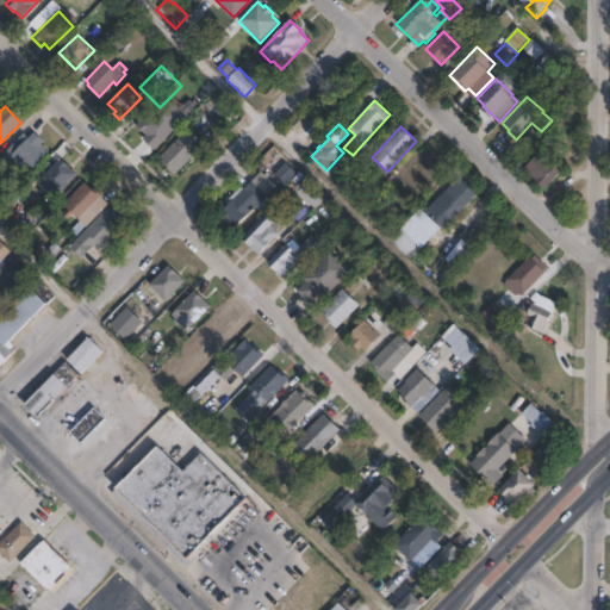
[(206,147),(199,154),(197,151),(173,175),(163,165),(166,162),(159,155),(188,128),(206,147)]
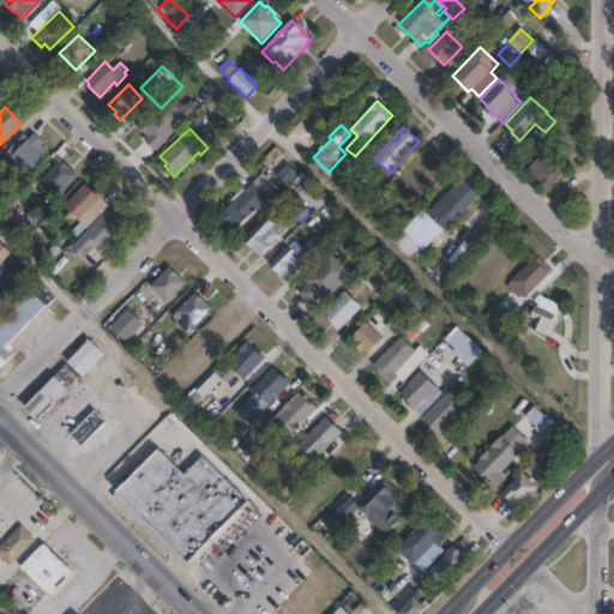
[(23,133),(37,145),(40,143),(49,151),(28,174),(5,152),(23,133)]
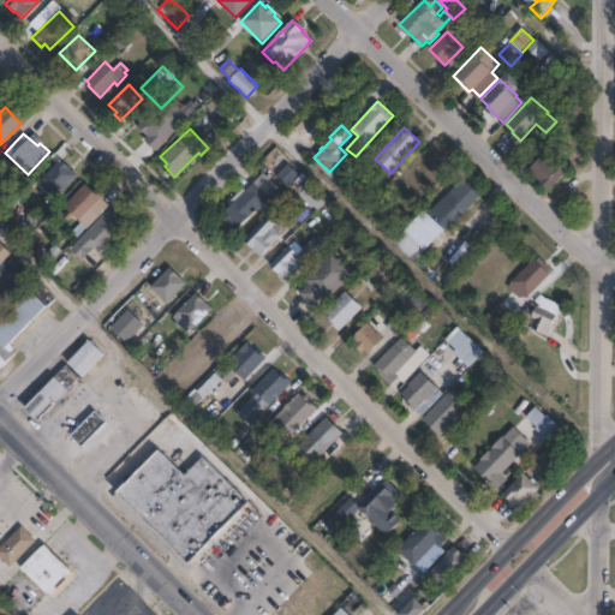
[(567,172),(548,191),(525,168),(544,149),(567,172)]
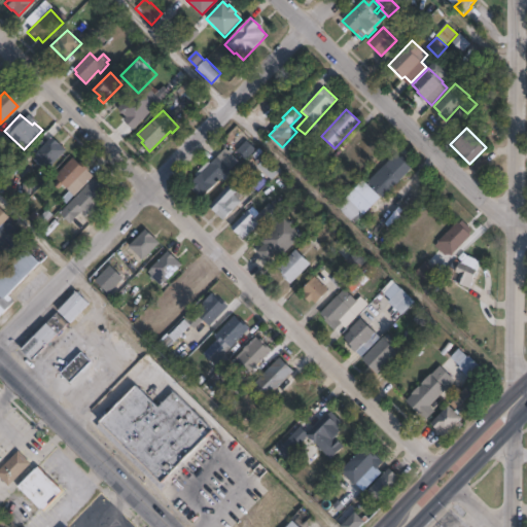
[(66,150),(48,168),(34,154),(51,136),(66,150)]
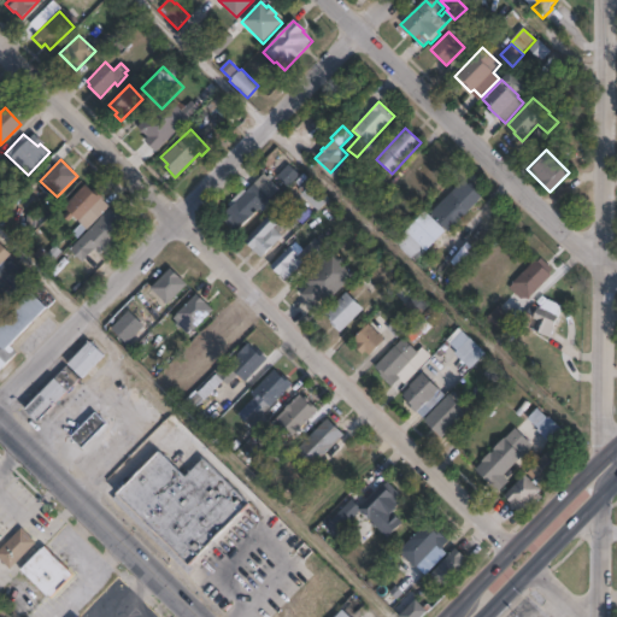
[(270,174),(274,177),(271,180),(281,189),(269,200),(272,205),(265,212),(260,209),(236,231),(222,217),(224,215),(222,213),(229,206),(228,205),(244,188),(246,191),(264,174),(266,176),(270,174)]
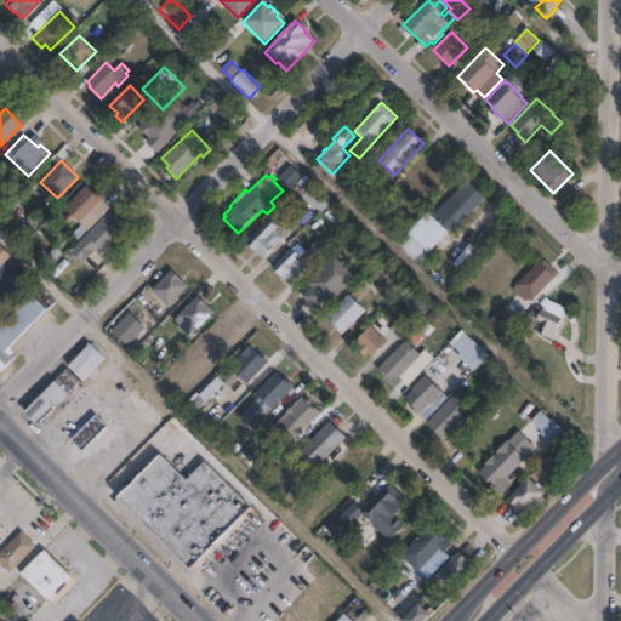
[(467,182),(484,198),(451,233),(445,228),(444,231),(438,224),(440,221),(436,217),(448,204),(446,201),(450,199),(451,200),(455,197),(453,194),(462,183),(465,186),(467,182)]
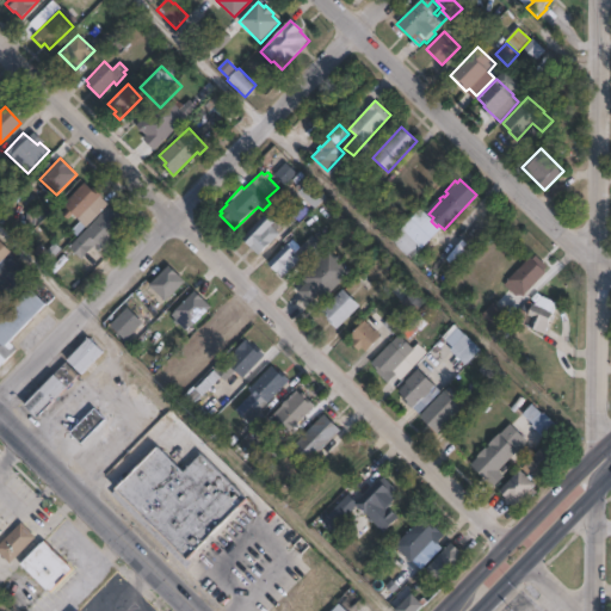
[(326,196),(314,209),(297,192),(310,180),(326,196)]
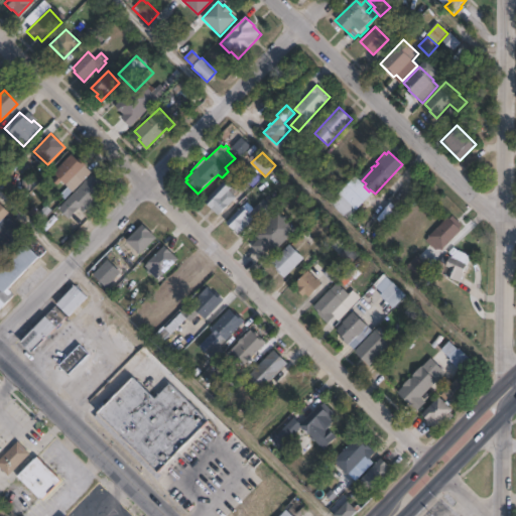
[(72,153),(78,160),(80,158),(88,165),(68,185),(61,180),(56,185),(52,180),(56,175),(52,172),(72,153)]
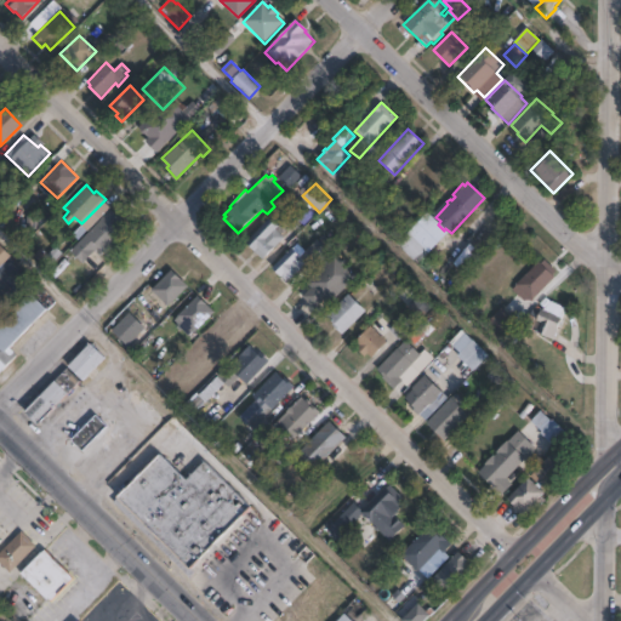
[(109,210),(118,217),(119,215),(130,227),(104,252),(98,246),(83,263),(69,251),(109,210)]
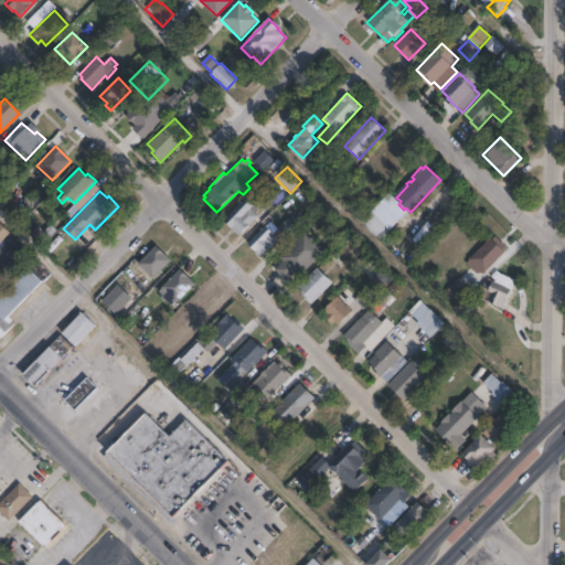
[(259,216),(240,236),(224,220),(245,198),(254,205),(252,209),(259,216)]
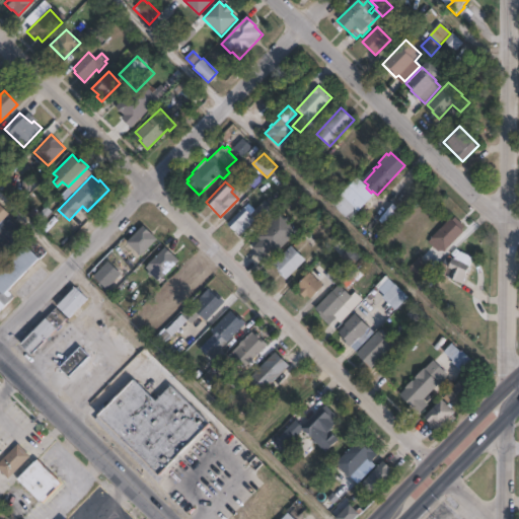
[(358,211),(349,220),(331,203),(340,194),(355,208),(358,211)]
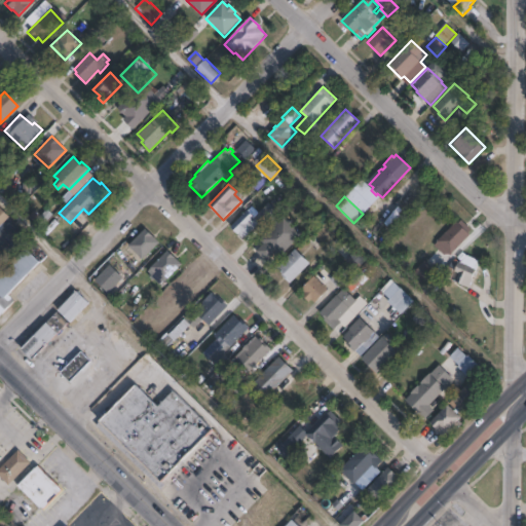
[(278,214),(268,224),(265,221),(262,224),(255,217),(269,204),(278,214)]
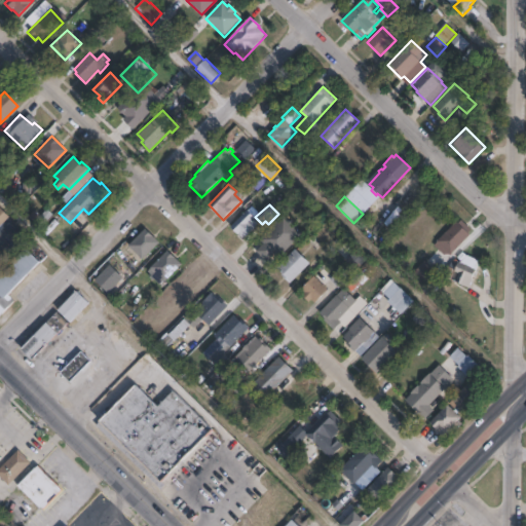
[(0,208),(9,217),(0,225),(0,208)]
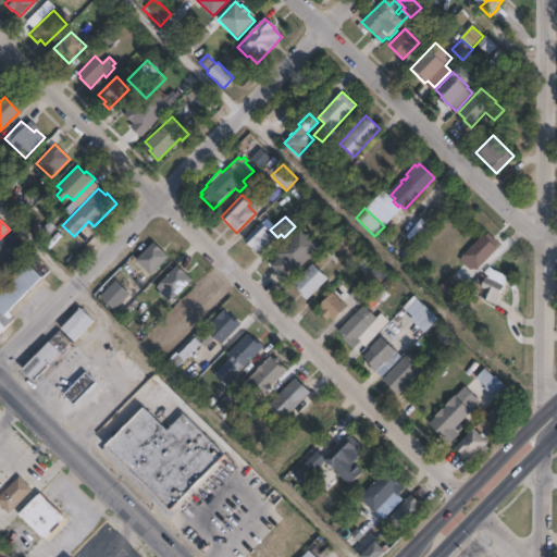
[(275,236),(258,254),(244,239),(261,222),(275,236)]
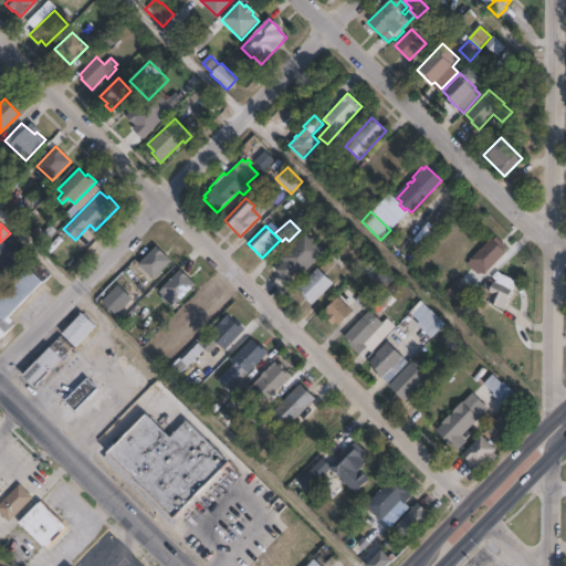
[(326,251),(301,278),(297,273),(289,282),(276,270),(284,262),(280,258),(305,231),(326,251)]
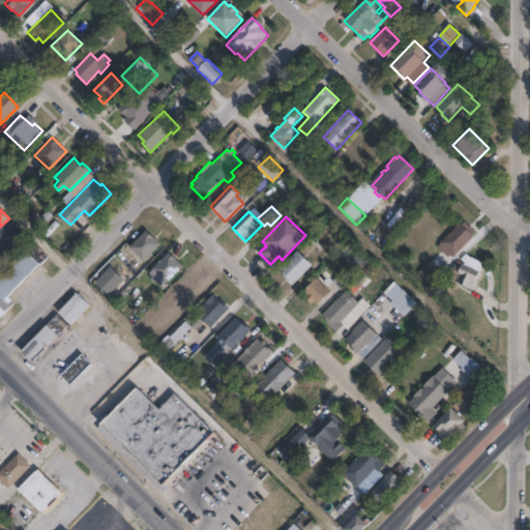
[(465,222),(475,232),(473,234),(475,236),(453,258),(451,256),(449,259),(437,247),(440,243),(439,242),(460,222),(462,225),(465,222)]
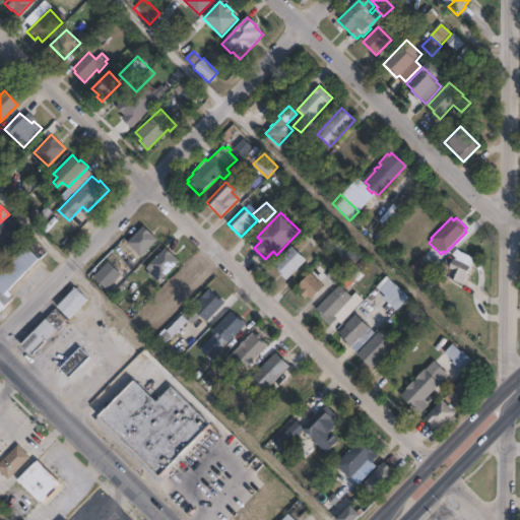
[(156,239),(140,256),(126,243),(143,225),(156,239)]
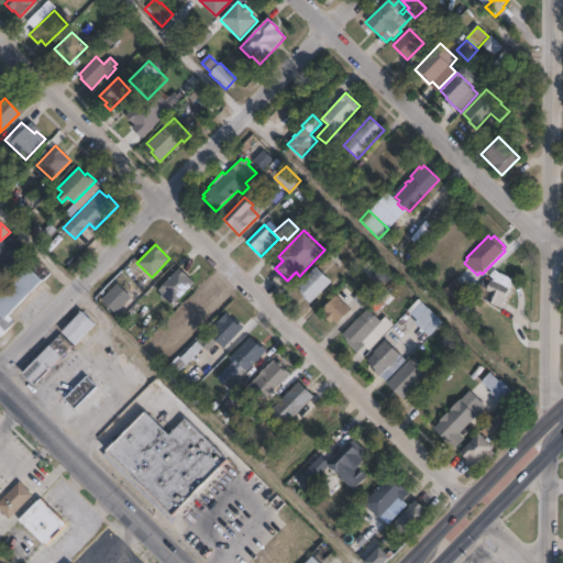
[(3,317),(8,321),(11,318),(14,322),(0,337),(0,291),(25,265),(41,279),(3,317)]
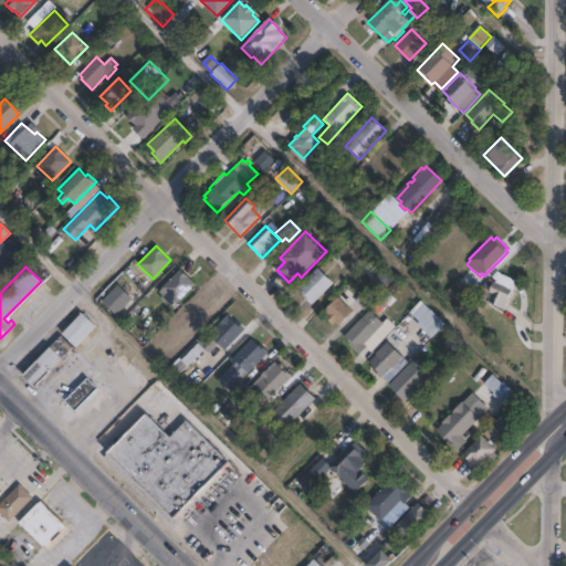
[(334,283),(312,305),(303,295),(304,294),(297,287),(317,266),(334,283)]
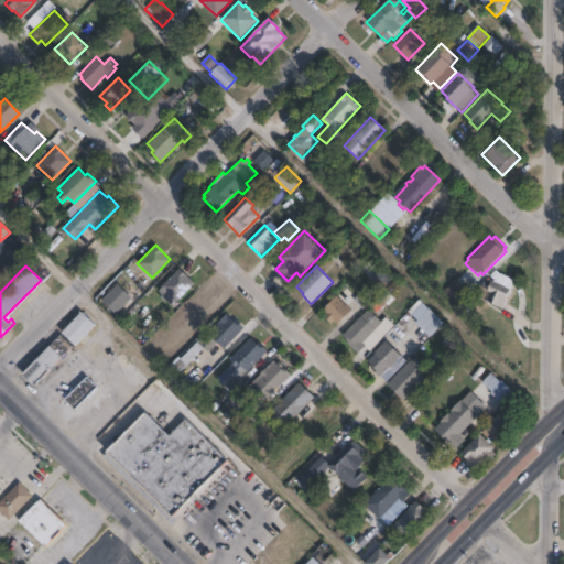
[(396,280),(371,303),(370,301),(362,310),(354,300),(362,291),(364,291),(373,282),(371,280),(383,267),(396,280)]
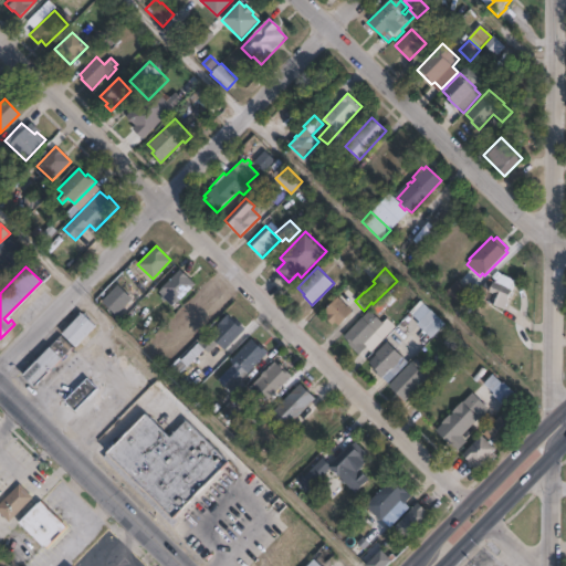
[(196,284),(173,306),(166,300),(164,302),(160,299),(163,296),(158,292),(161,289),(160,287),(180,269),(196,284)]
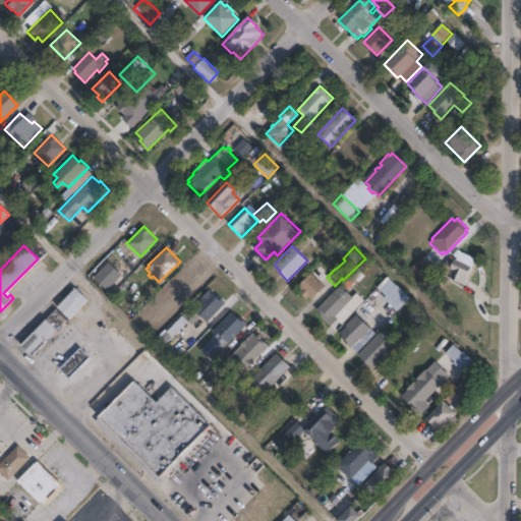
[(447,259),(453,262),(454,259),(471,267),(463,285),(438,274),(443,263),(445,264),(447,259)]
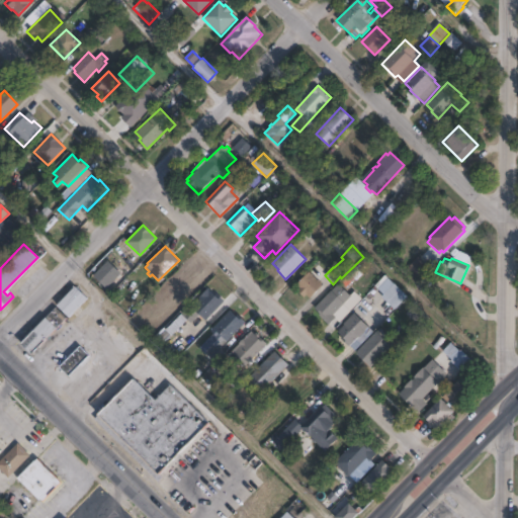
[(121,274),(104,291),(90,277),(107,261),(121,274)]
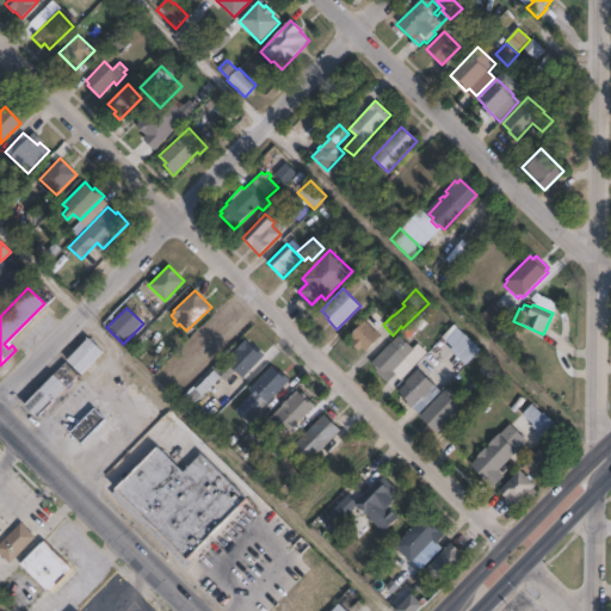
[(380,337),(365,351),(362,349),(358,351),(351,343),(356,338),(351,333),(364,320),(380,337)]
